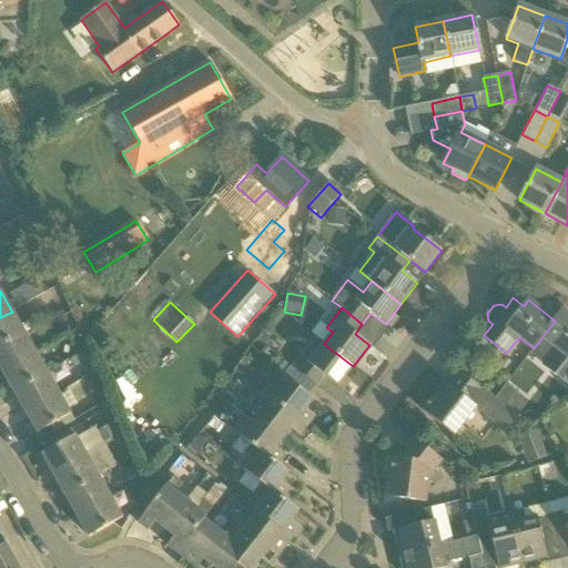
[(567,314),(563,310),(555,321),(541,338),(556,351),(544,366),(567,384),(567,382),(567,314)]
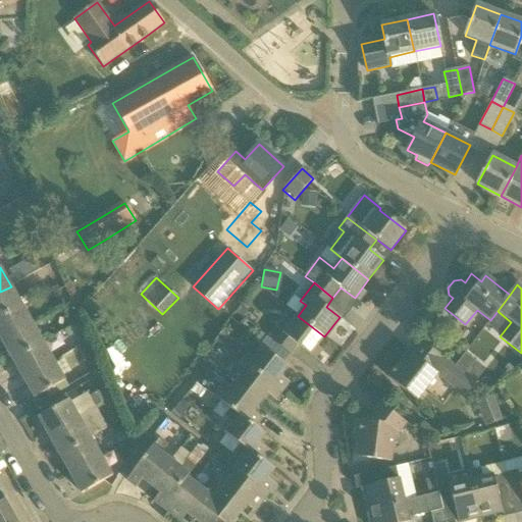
[(11,286),(0,292),(0,317),(22,305),(11,286)]
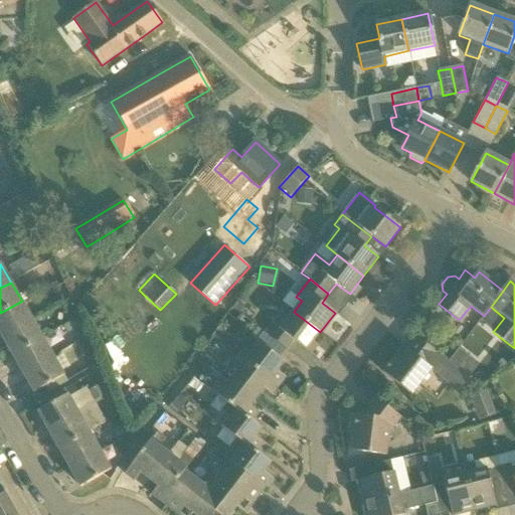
[(0,313),(0,334),(2,337),(32,320),(22,301),(0,313)]
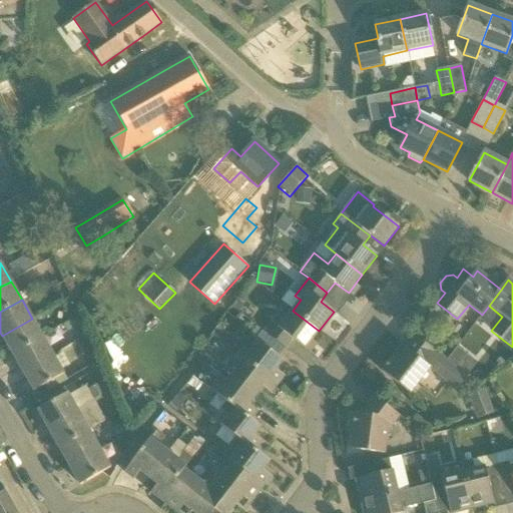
[(306,349),(312,341),(319,331),(293,311),(285,320),(280,316),(266,334),(285,349),(292,339),(306,349)]
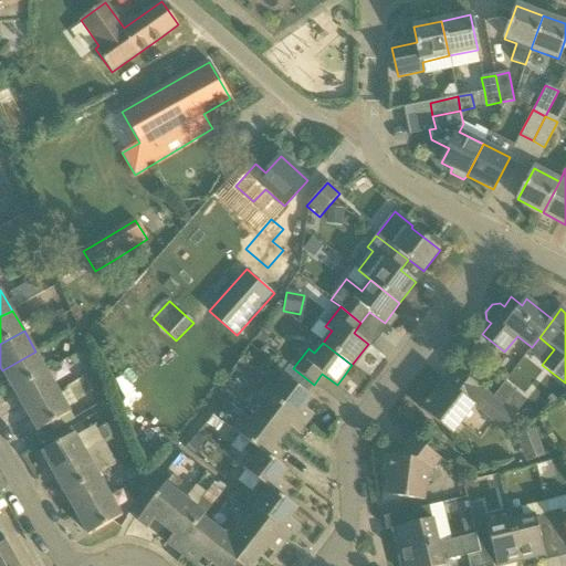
[(35,352),(2,370),(13,391),(48,371),(35,352)]
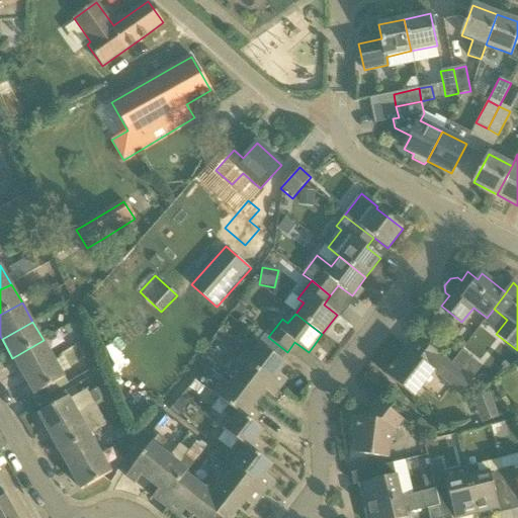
[(440,356),(416,338),(385,375),(415,398),(434,372),(460,395),(470,381),(440,356)]
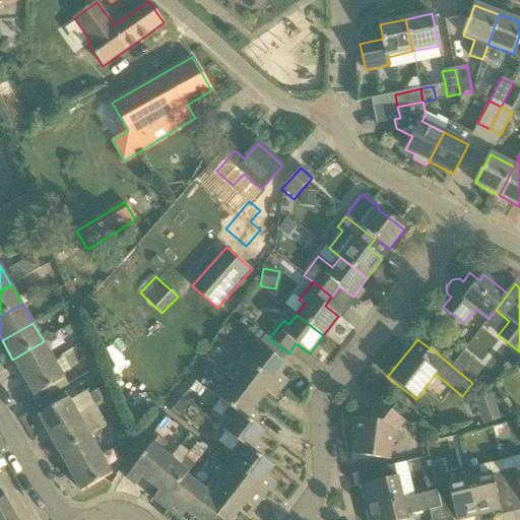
[(12,360),(23,378),(54,361),(44,341),(12,360)]
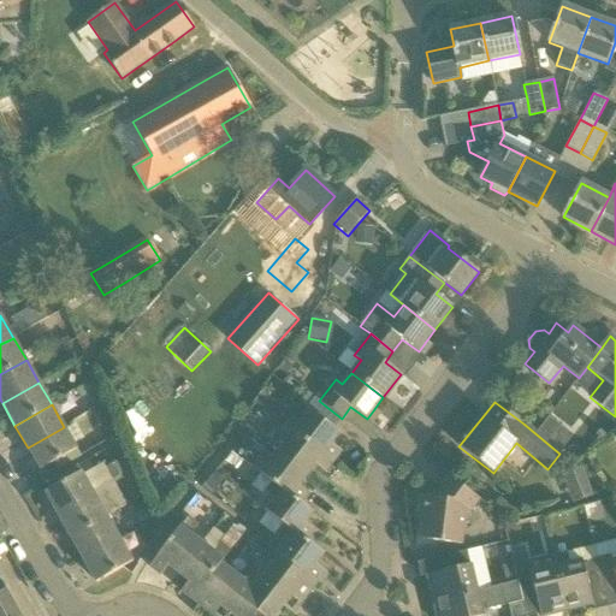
[(284,425),(333,462),(342,452),(332,444),(339,433),(309,410),(301,421),(291,414),(284,425)]
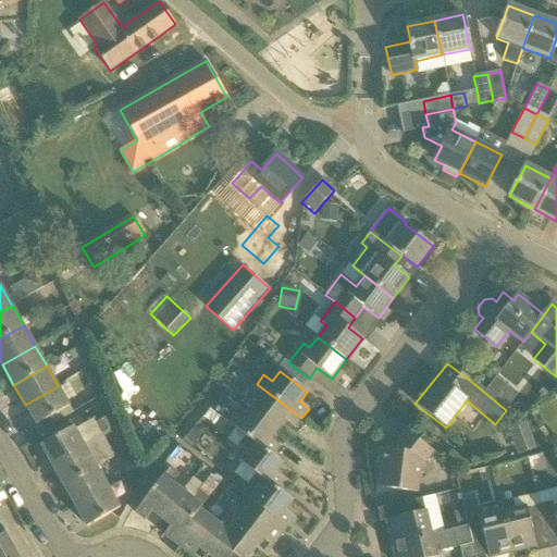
[(294,428),(301,418),(257,384),(250,393),(258,399),(250,409),(277,431),(285,421),(294,428)]
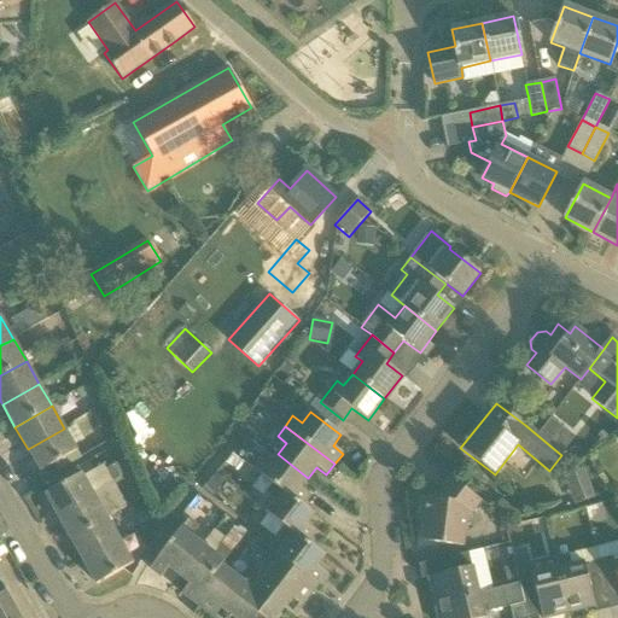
[(41,472),(77,452),(64,429),(28,449),(41,472)]
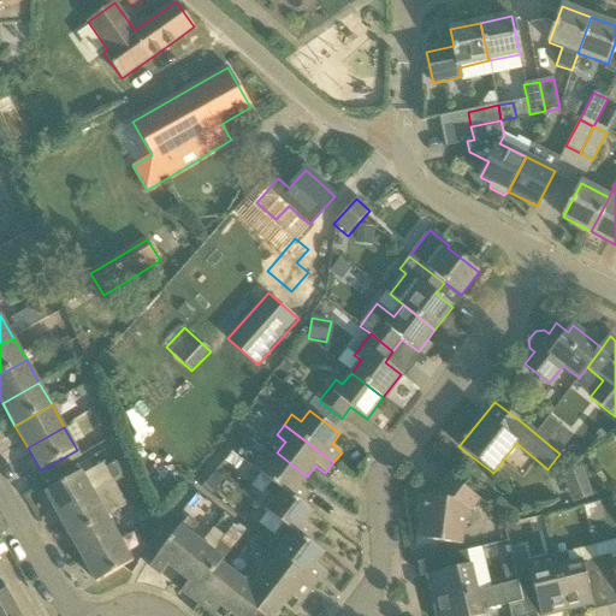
[(261,473),(302,504),(309,495),(300,486),(307,477),(277,452),(268,465),(259,457),(252,466),(261,473)]
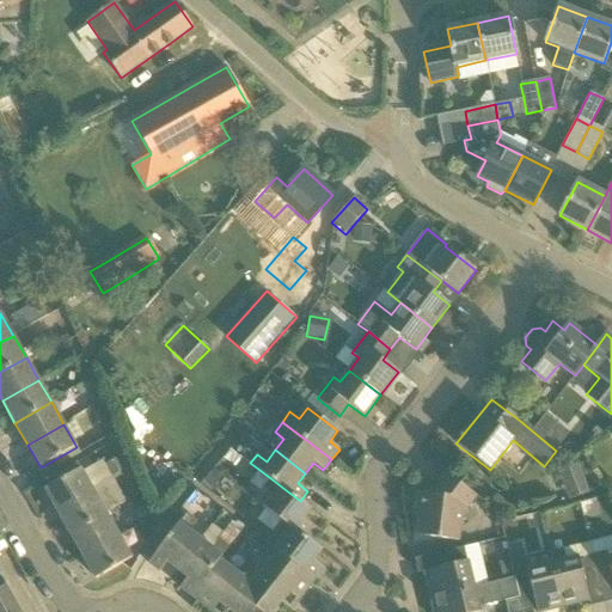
[(105,510),(123,503),(103,459),(85,466),(105,510)]
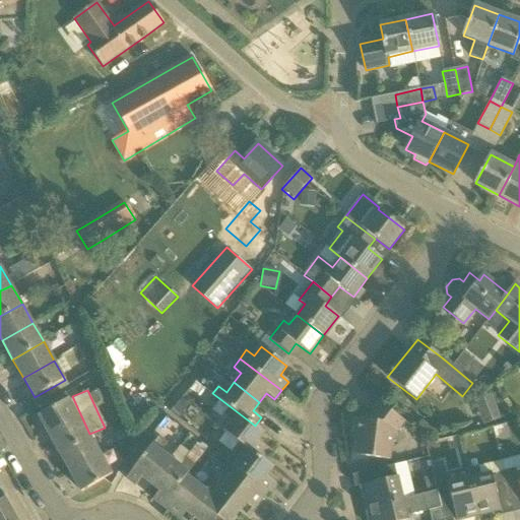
[(491,395),(474,401),(478,411),(495,405),(491,395)]
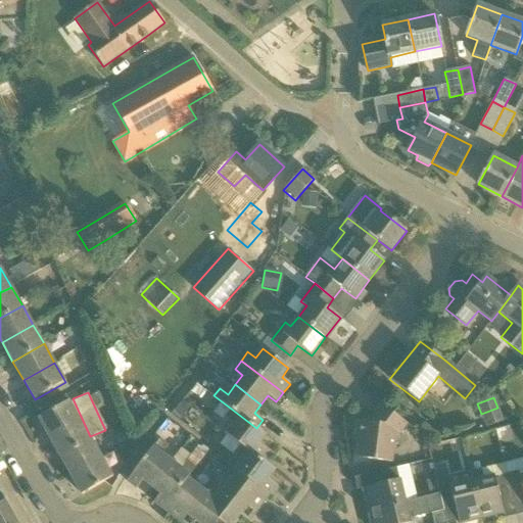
[(69,400),(38,419),(49,437),(80,420),(69,400)]
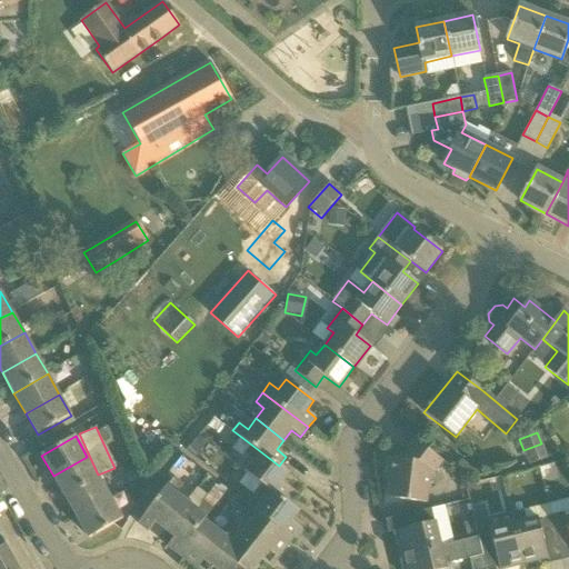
[(289,473),(279,466),(241,437),(235,446),(246,453),(245,455),(255,461),(246,472),(261,485),(261,483),(283,500),(291,491),(281,483),(289,473)]
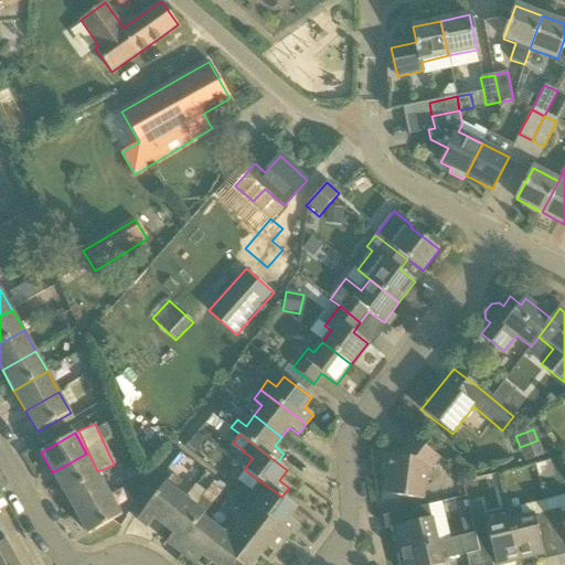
[(440,458),(411,436),(395,456),(386,455),(385,471),(388,471),(386,496),(424,500),(427,473),(432,475),(433,468),(440,458)]
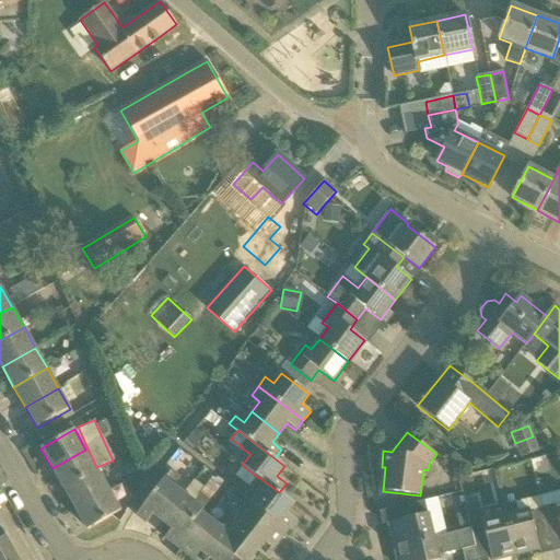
[(85,450),(53,468),(65,489),(97,470),(85,450)]
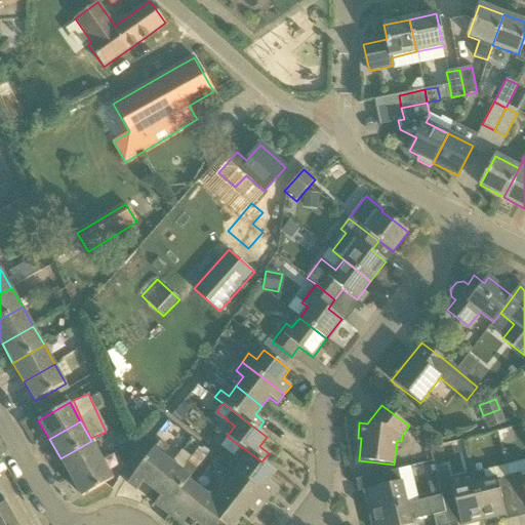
[(144,483),(152,489),(171,461),(162,455),(169,447),(160,440),(127,484),(136,491),(144,483)]
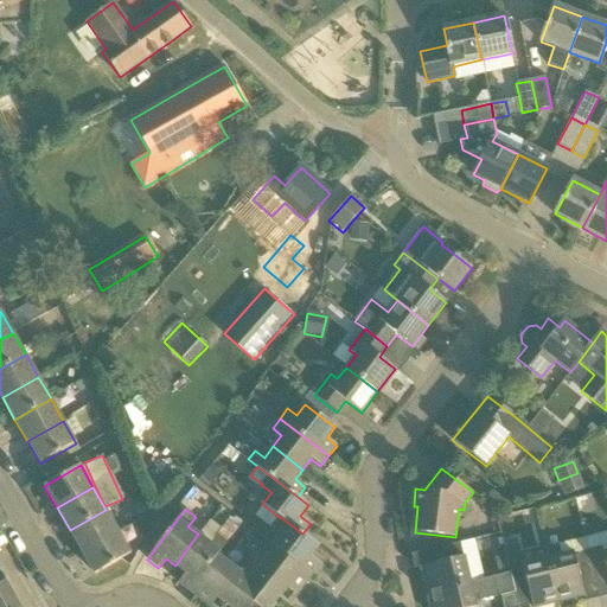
[(70,530),(82,553),(119,531),(106,510),(70,530)]
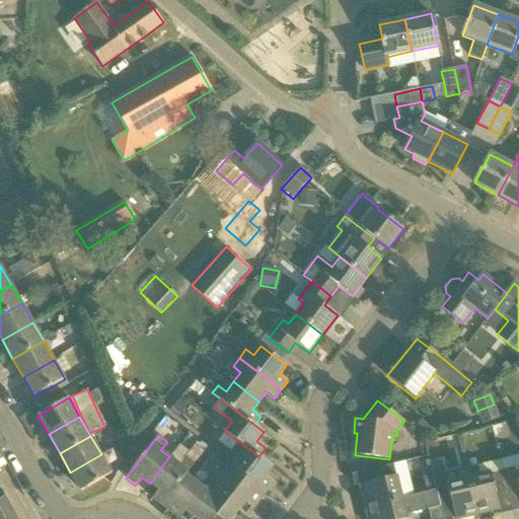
[(236,467),(268,491),(274,483),(266,476),(273,466),(258,456),(238,441),(238,442),(232,449),(240,455),(233,465),(236,467)]
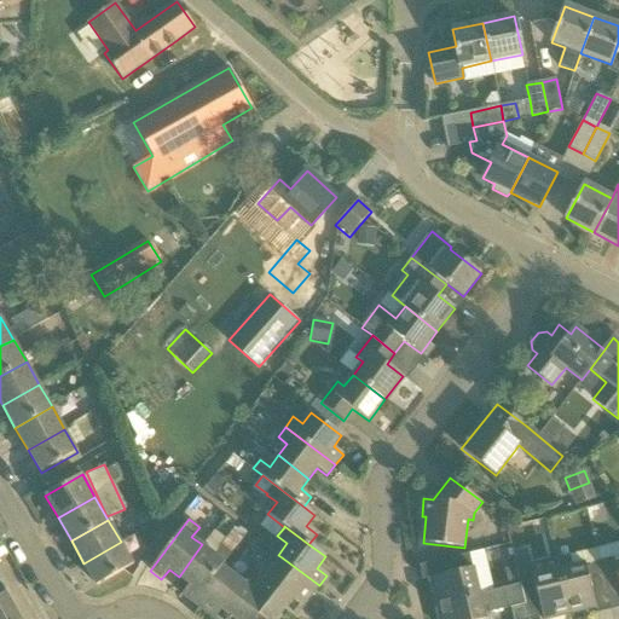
[(121,542),(84,563),(97,585),(133,565),(121,542)]
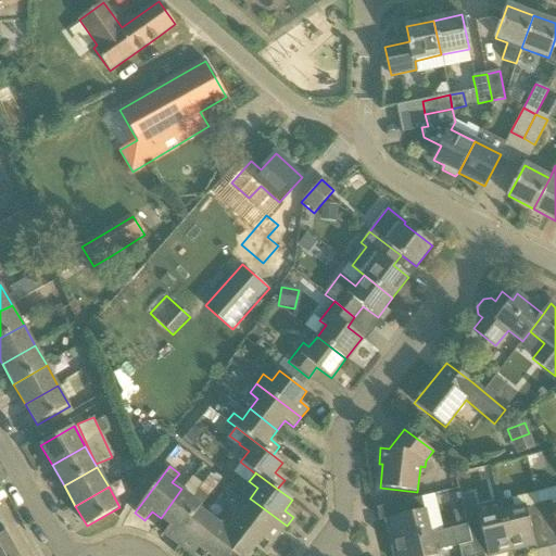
[(192,497),(181,489),(161,518),(171,526),(164,534),(174,542),(199,507),(209,495),(199,489),(192,497)]
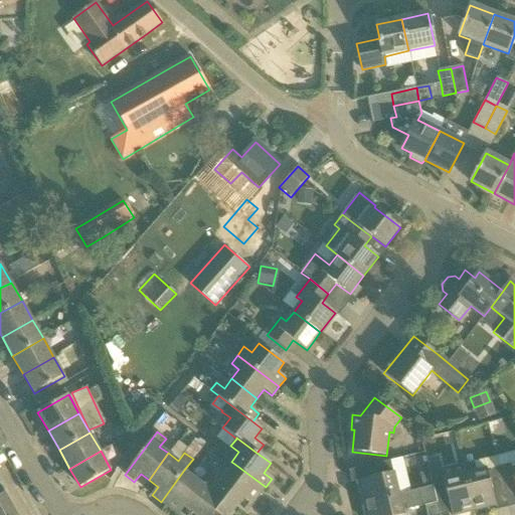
[(371,478),(357,481),(362,503),(398,494),(393,472),(390,461),(368,466),(371,478)]
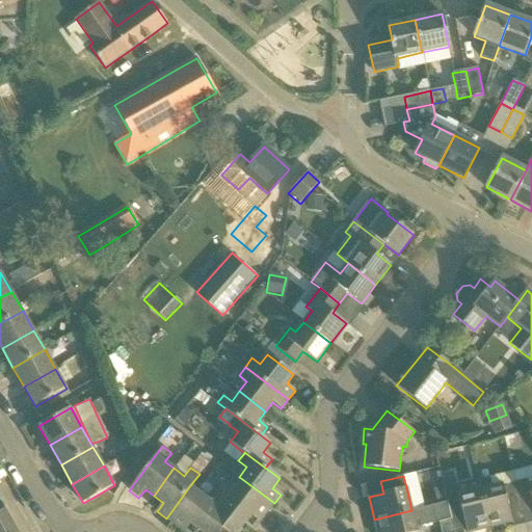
[(478,480),(480,490),(489,528),(512,523),(508,505),(520,502),(514,482),(491,487),(489,478),(478,480)]
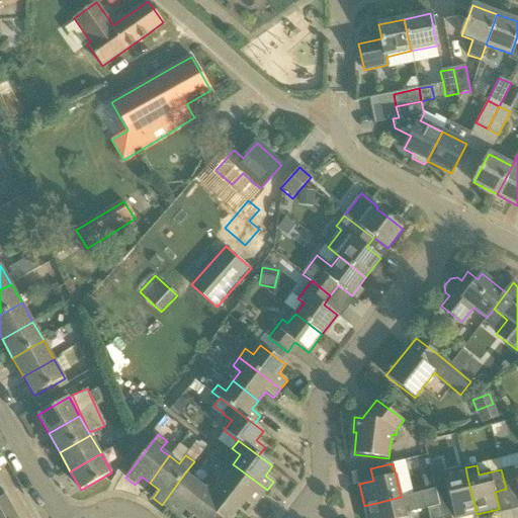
[(222,485),(212,486),(217,517),(232,517),(238,511),(245,502),(253,509),(267,490),(236,466),(222,485)]
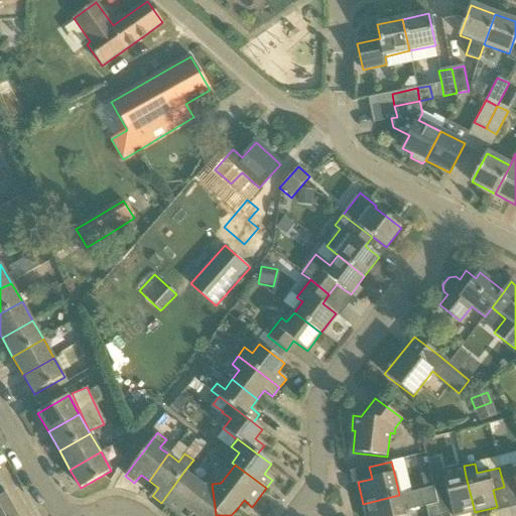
[(515,491),(515,469),(513,471),(511,465),(499,468),(504,487),(505,494),(515,491)]
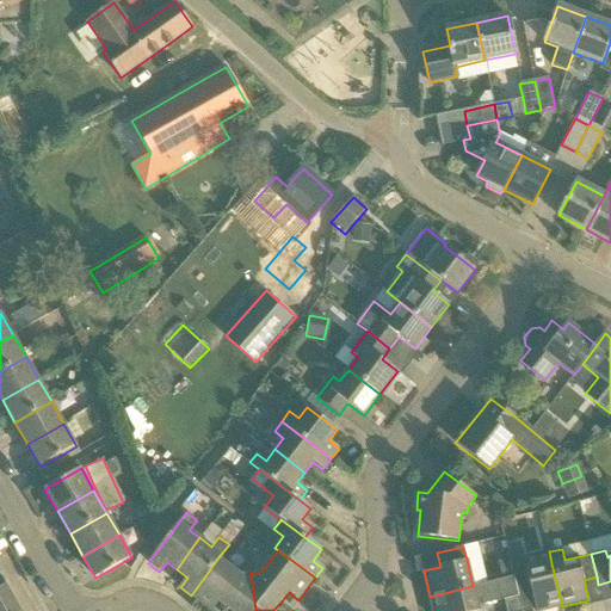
[(513,578),(517,591),(518,591),(530,587),(536,610),(542,610),(562,606),(551,563),(526,569),(523,553),(508,556),(513,578)]
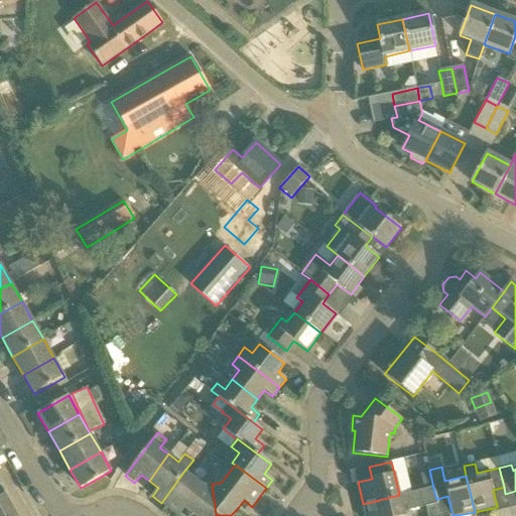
[(216,515),(212,484),(203,485),(184,471),(161,503),(177,515),(178,515),(185,508),(196,515),(216,515)]
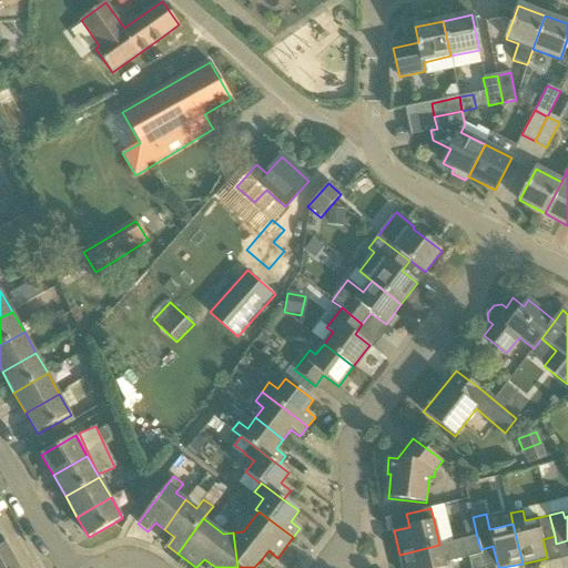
[(483,554),(482,549),(480,549),(477,537),(440,546),(439,545),(399,555),(402,567),(444,567),(443,558),(447,557),(449,563),(483,554)]
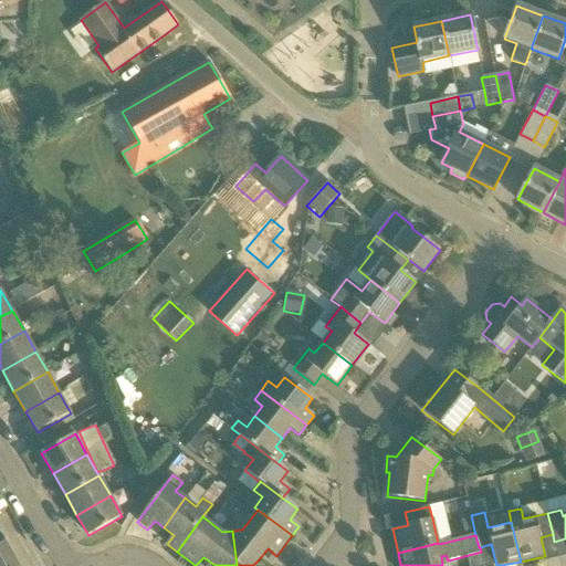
[(0,544),(0,565),(19,565),(6,542),(0,544)]
